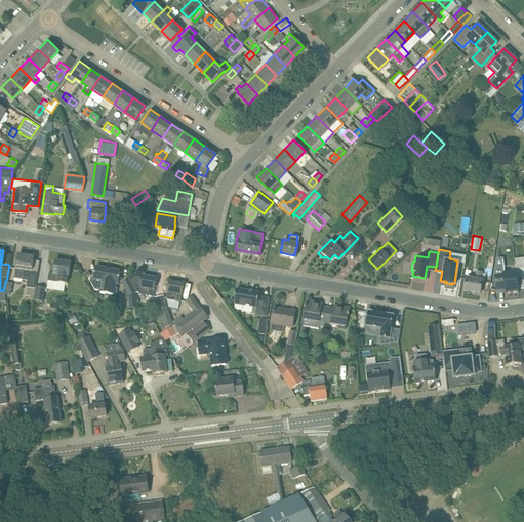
[(33,255),(17,253),(13,276),(28,278),(26,285),(34,287),(37,270),(31,269),(33,255)]
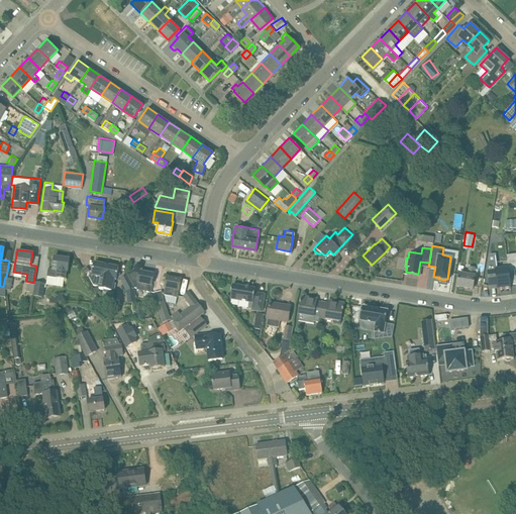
[(514,252),(506,253),(507,266),(509,283),(515,282),(515,288),(515,287),(515,262),(515,263),(514,252)]
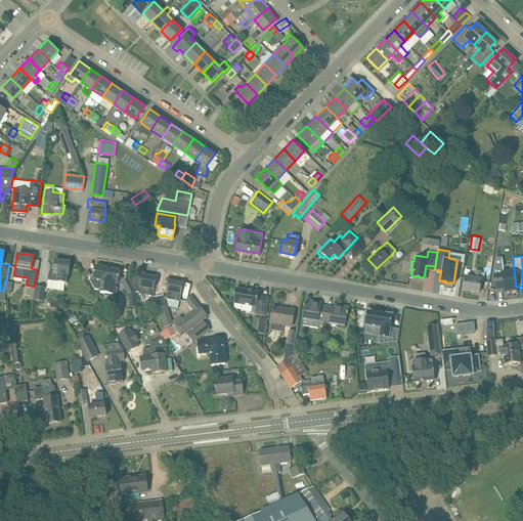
[(68,273),(69,271),(70,261),(54,258),(52,270),(48,269),(47,278),(66,281),(67,273),(68,273)]
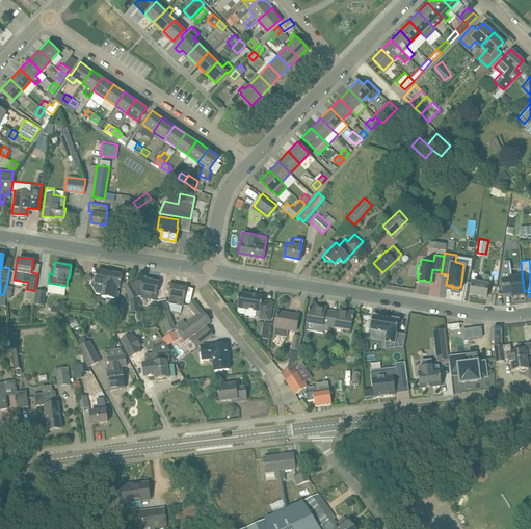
[(118,286),(121,273),(96,268),(94,280),(91,280),(90,283),(96,291),(100,292),(100,294),(106,295),(105,298),(116,300),(118,290),(116,290),(117,285),(118,286)]
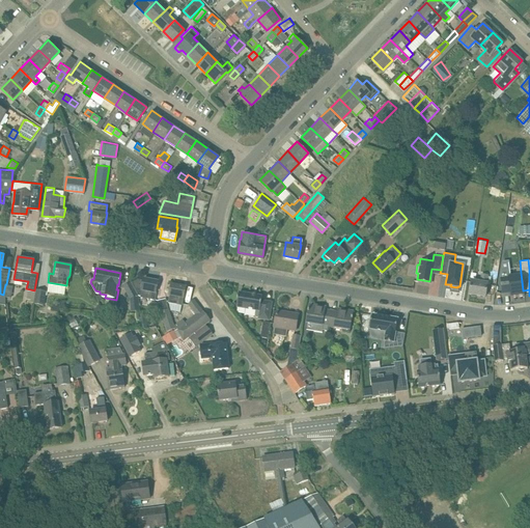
[(501,268),(500,275),(502,292),(509,290),(510,296),(524,294),(523,290),(521,273),(507,275),(506,268),(501,268)]
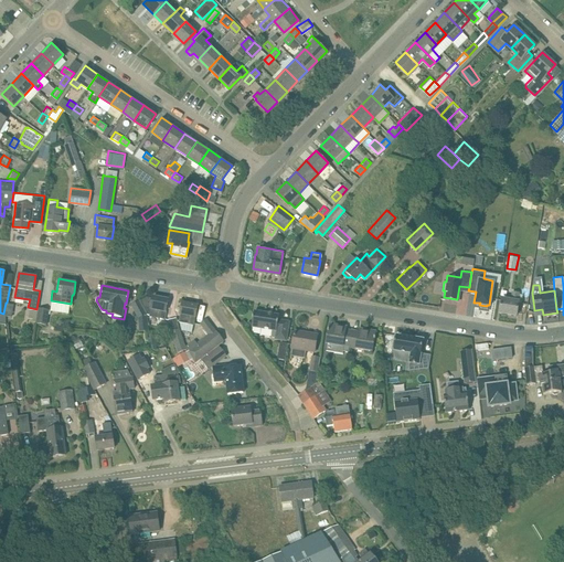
[(501,297),(500,300),(499,311),(515,314),(518,300),(517,299),(518,290),(511,289),(510,298),(501,297)]
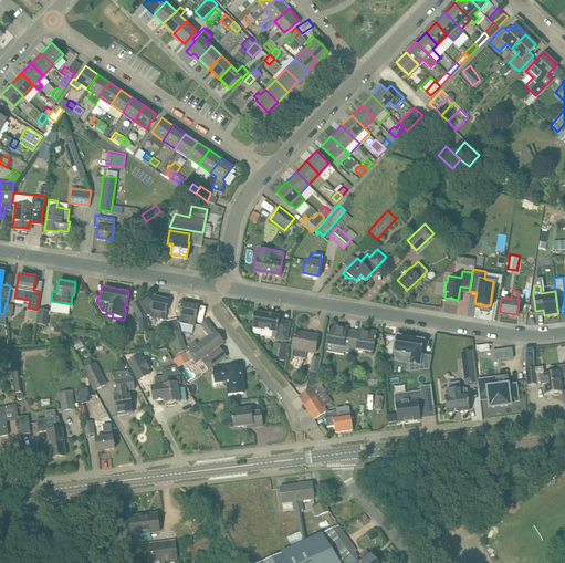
[(145,295),(139,299),(146,313),(148,314),(164,318),(165,310),(168,298),(153,295),(152,296),(145,295)]
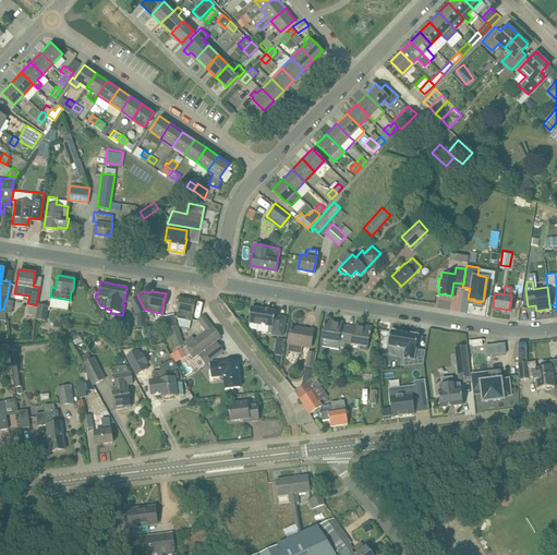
[(144,309),(137,294),(129,299),(133,306),(125,310),(133,323),(145,317),(144,309)]
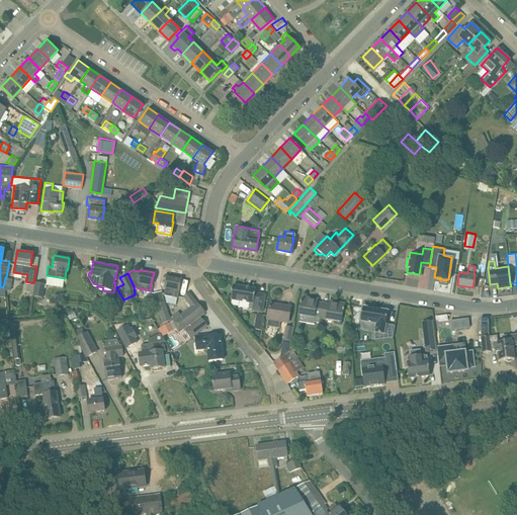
[(165,286),(163,292),(164,293),(166,299),(175,302),(177,295),(178,288),(180,278),(166,275),(164,285),(165,286)]
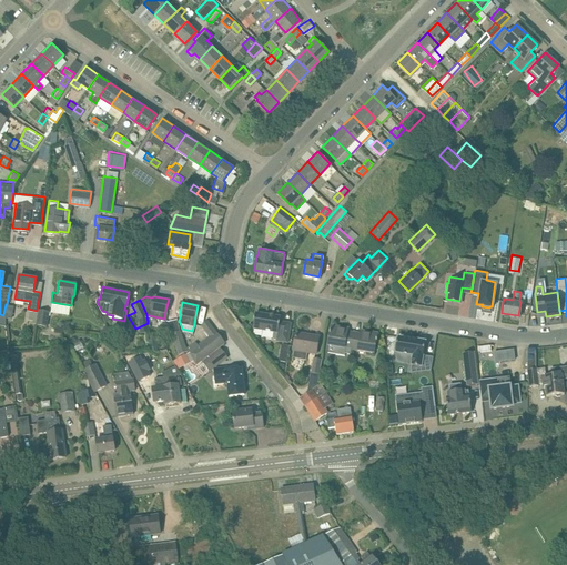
[(38,308),(34,323),(47,324),(49,310),(38,308)]
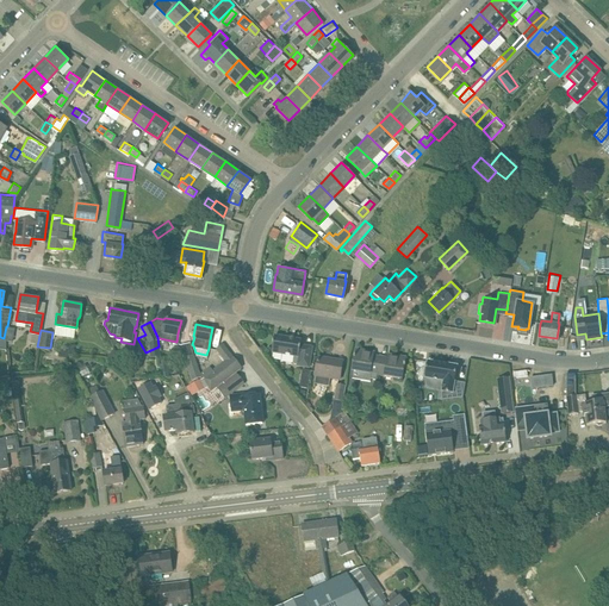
[(299,343),(300,338),(273,333),(271,350),(293,354),(292,361),(297,362),(296,363),(308,366),(311,344),(299,343)]
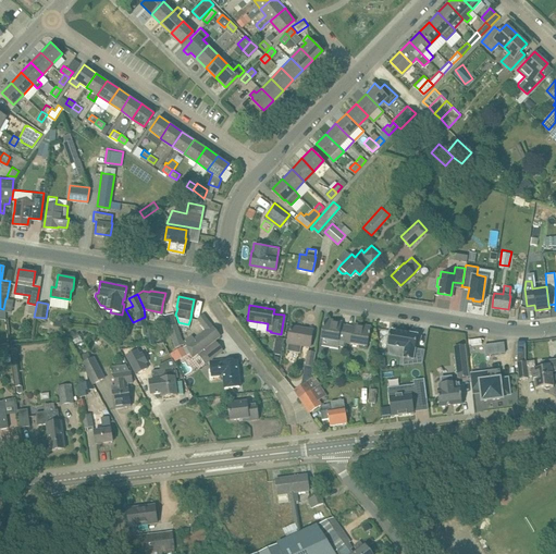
[(175,322),(173,310),(164,312),(168,324),(167,325),(174,345),(184,342),(176,321),(175,322)]
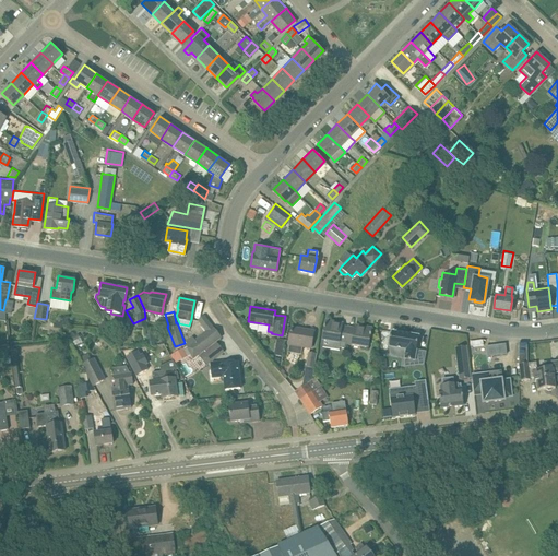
[(197,318),(205,329),(193,338),(191,334),(183,340),(186,344),(187,345),(186,345),(190,353),(192,357),(221,335),(203,314),(197,318)]
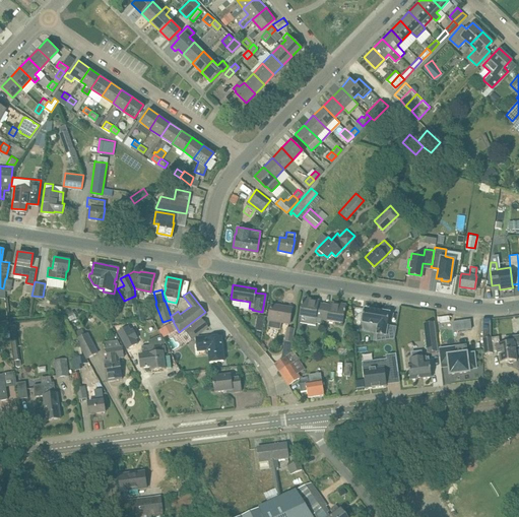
[(302,304),(300,315),(308,316),(307,322),(315,323),(315,321),(320,322),(321,317),(323,303),(317,302),(318,299),(303,296),(302,302),(301,302),(301,304),(302,304)]
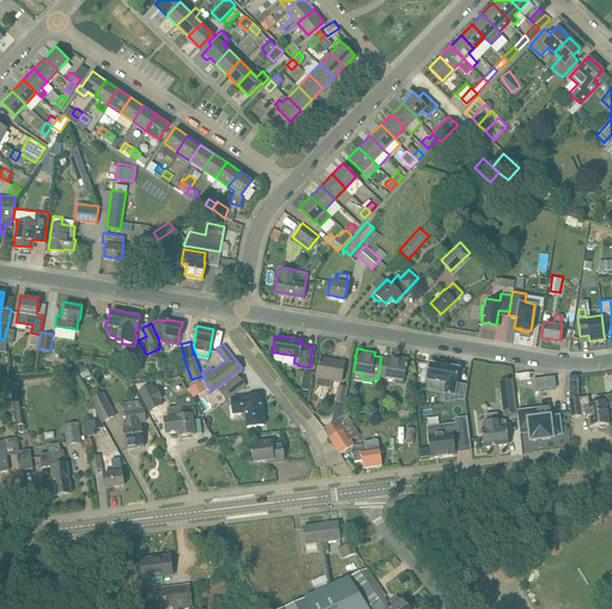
[(381,357),(379,373),(403,378),(405,366),(406,366),(406,364),(405,364),(406,357),(389,354),(388,358),(381,357)]
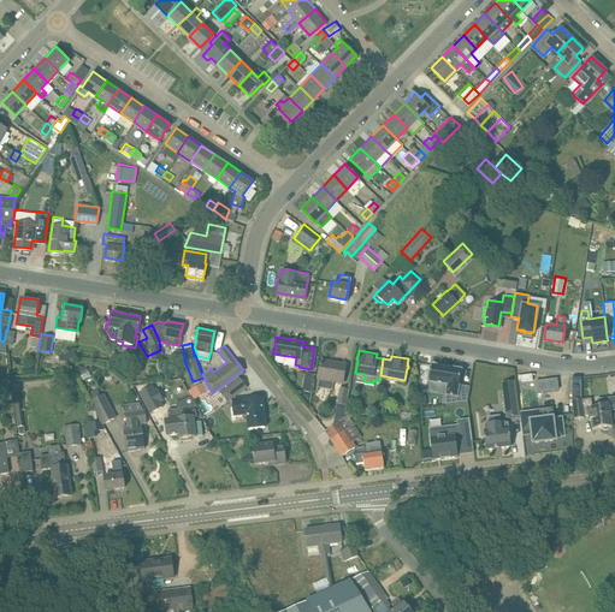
[(320,358),(319,369),(315,385),(331,387),(332,379),(342,381),(346,362),(320,358)]
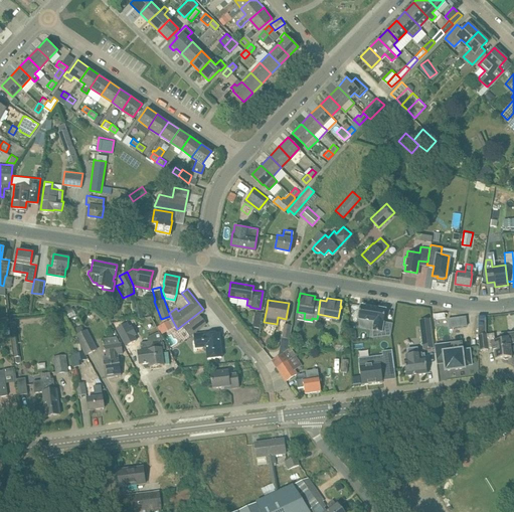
[(385,308),(360,304),(358,317),(374,320),(371,336),(389,334),(391,321),(383,320),(385,308)]
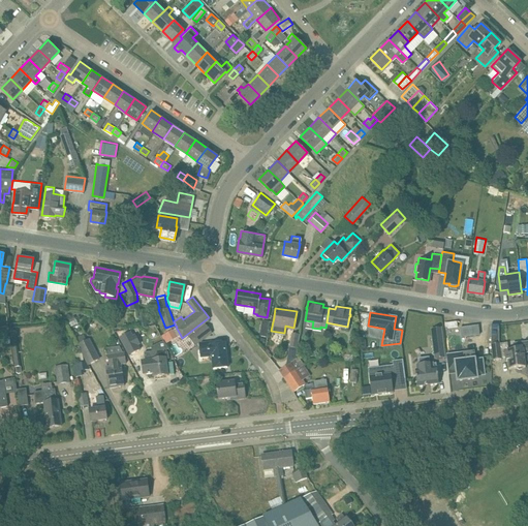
[(262,317),(259,332),(267,334),(270,319),(262,317)]
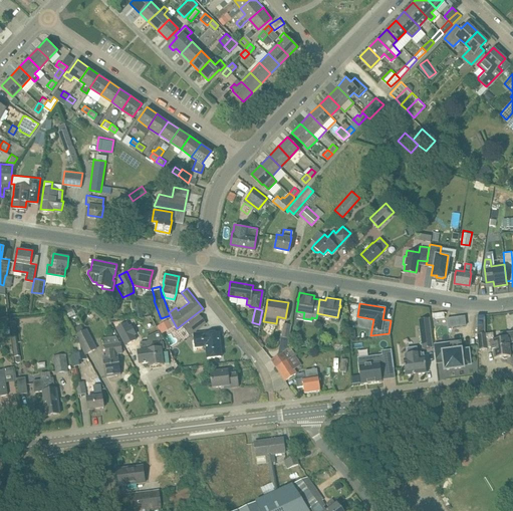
[(432,310),(433,323),(445,322),(444,309),(432,310)]
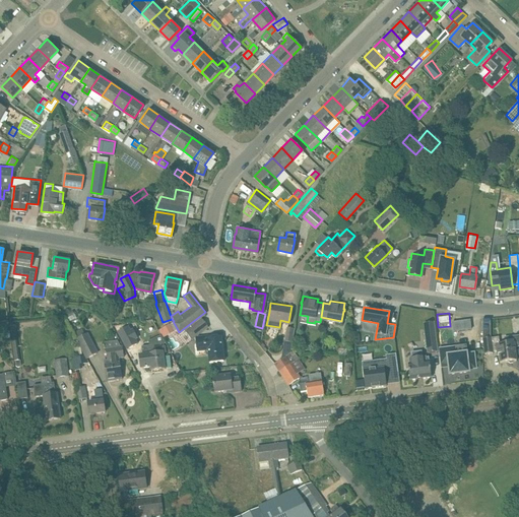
[(201,316),(184,329),(191,338),(208,325),(201,316)]
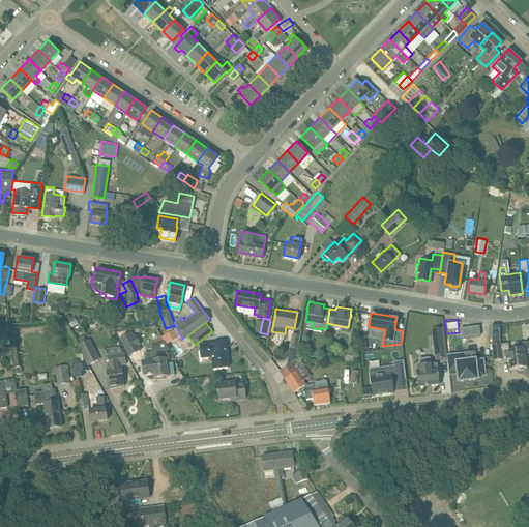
[(478,324),(460,326),(461,335),(479,333),(478,324)]
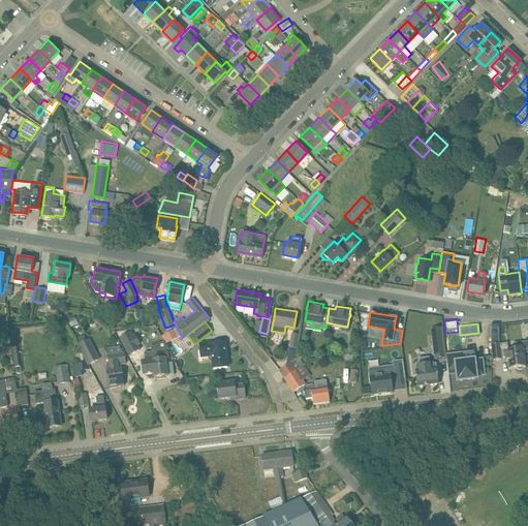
[(130,330),(119,336),(128,353),(140,347),(136,343),(138,342),(134,333),(132,334),(130,330)]
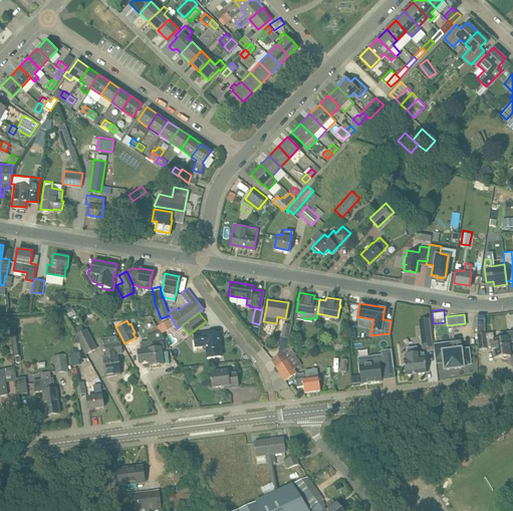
[(290,323),(282,321),(280,335),(288,337),(290,323)]
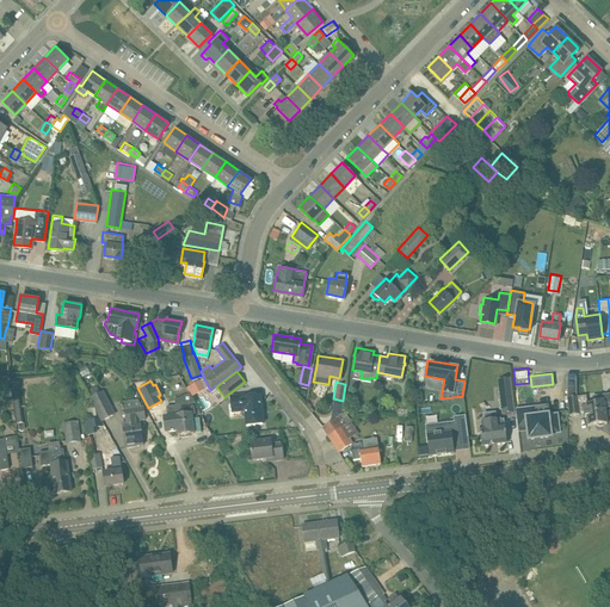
[(96,383),(86,388),(90,395),(99,390),(96,383)]
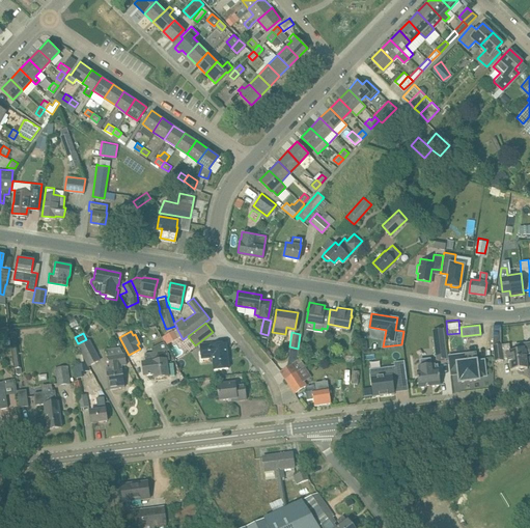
[(99,358),(89,338),(86,339),(78,343),(77,344),(88,364),(99,358)]
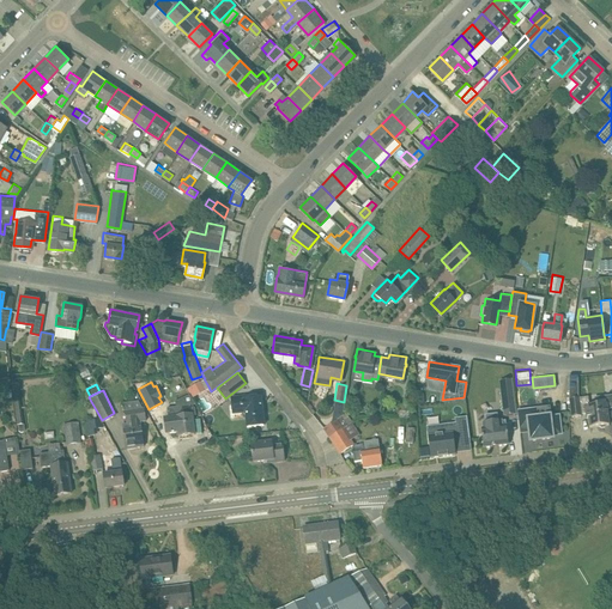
[(510,390),(501,391),(503,413),(514,412),(511,390),(510,390)]
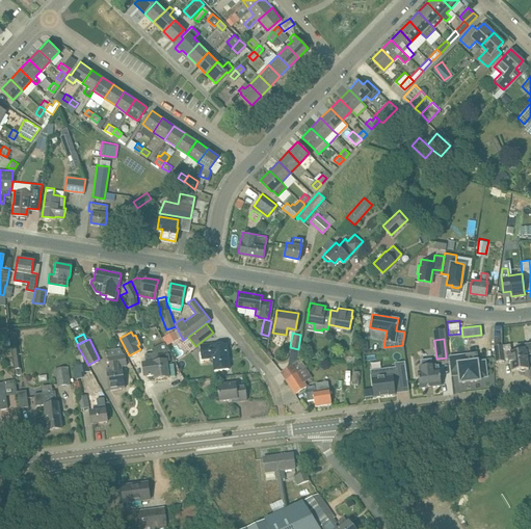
[(530,351),(530,343),(530,341),(515,343),(516,347),(510,348),(509,342),(494,344),(496,360),(504,359),(503,358),(507,358),(508,361),(510,361),(511,369),(528,367),(527,362),(526,355),(526,352),(530,351)]
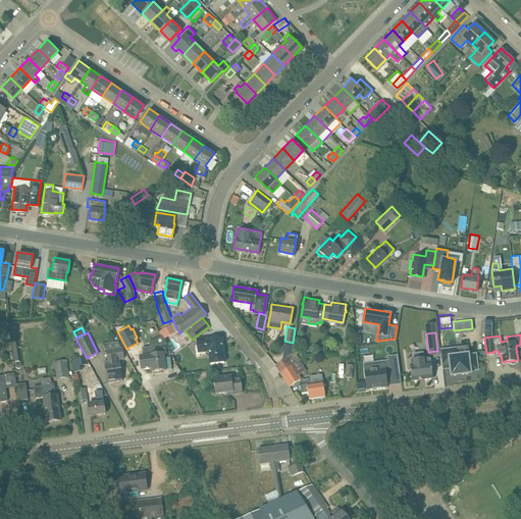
[(222,335),(219,335),(198,338),(199,348),(208,347),(209,361),(223,360),(223,352),(224,352),(222,335)]
